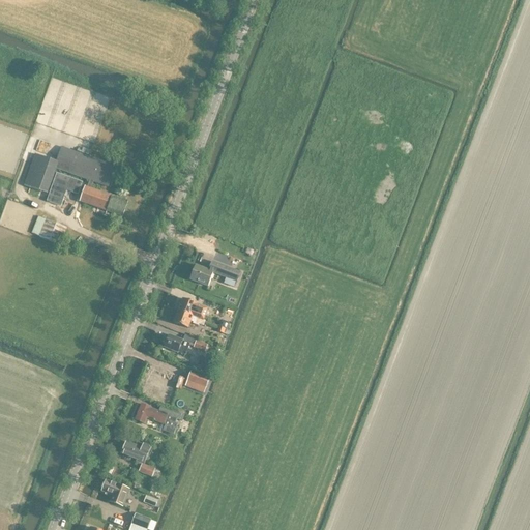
[(128,202),(113,197),(91,188),(93,182),(109,187),(116,167),(62,147),(57,162),(34,154),(24,186),(48,194),(56,169),(89,181),(87,186),(85,186),(80,202),(122,216),(128,202)]
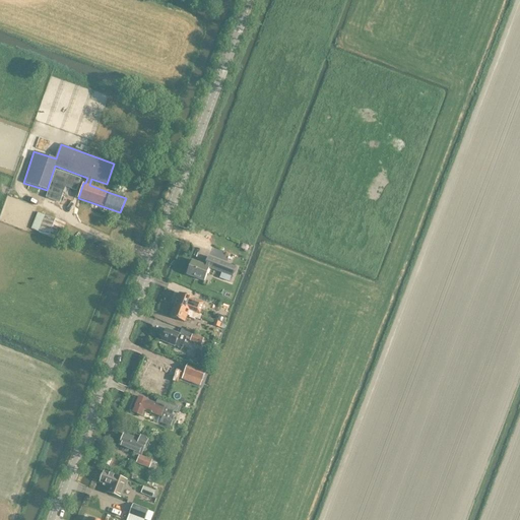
[(38,212),(33,225),(31,229),(40,231),(39,233),(60,240),(66,223),(38,212)]
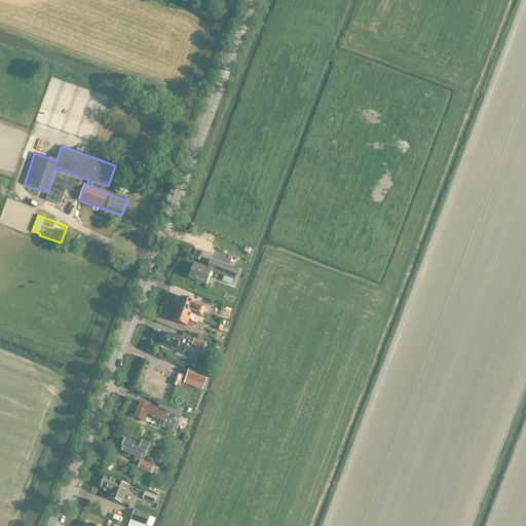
[(217,268),(216,272),(235,279),(236,276),(239,277),(241,272),(211,260),(208,268),(194,263),(189,277),(207,285),(212,270),(213,271),(215,267),(217,268)]
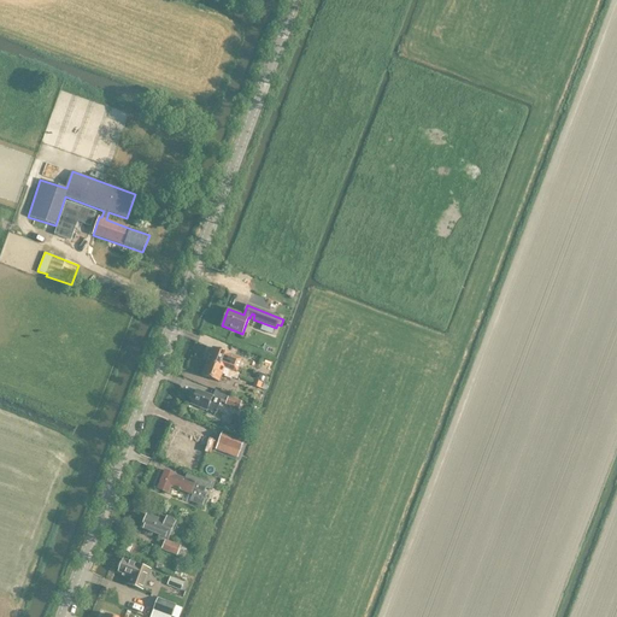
[(210,356),(207,362),(236,372),(242,358),(213,347),(212,348),(210,350),(209,353),(210,354),(210,356)]
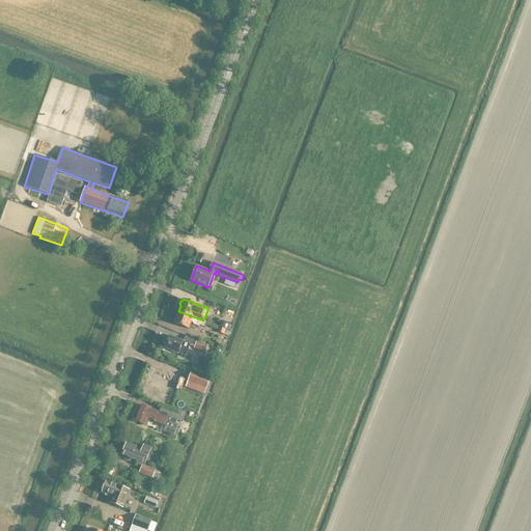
[(203,320),(178,311),(174,324),(189,329),(191,322),(194,323),(193,324),(199,327),(199,325),(204,327),(205,322),(203,320)]
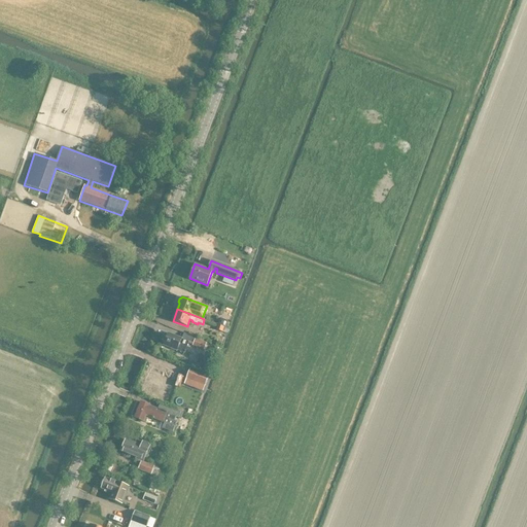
[(218,323),(216,330),(222,332),(222,331),(224,326),(224,325),(218,323)]
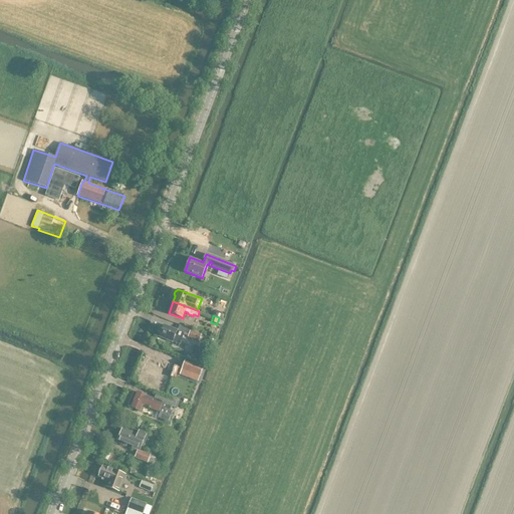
[(180,343),(184,333),(164,325),(163,328),(162,328),(160,332),(161,333),(160,336),(167,338),(166,339),(173,342),(173,341),(180,343)]
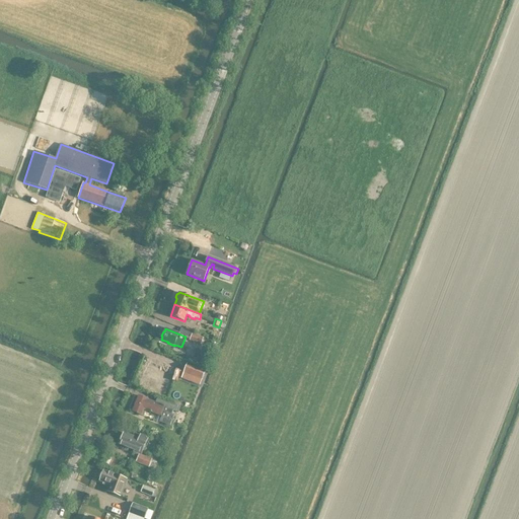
[(201,345),(203,339),(193,334),(190,341),(201,345)]
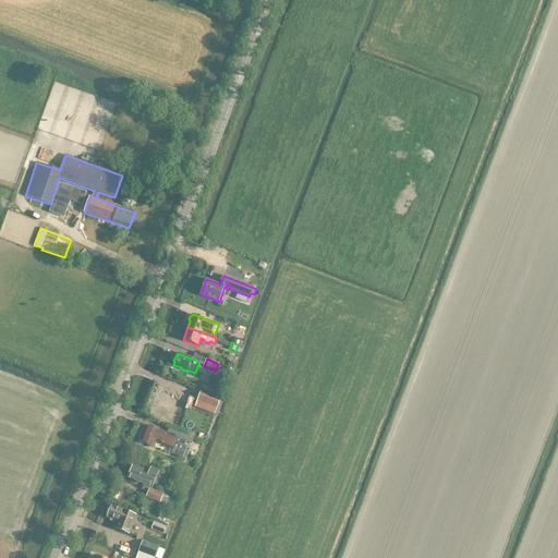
[(143,368),(155,373),(157,367),(145,363),(143,368)]
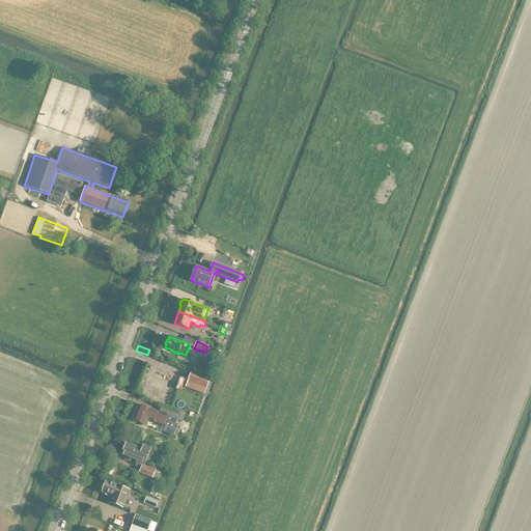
[(208,379),(190,371),(187,382),(204,389),(208,379)]
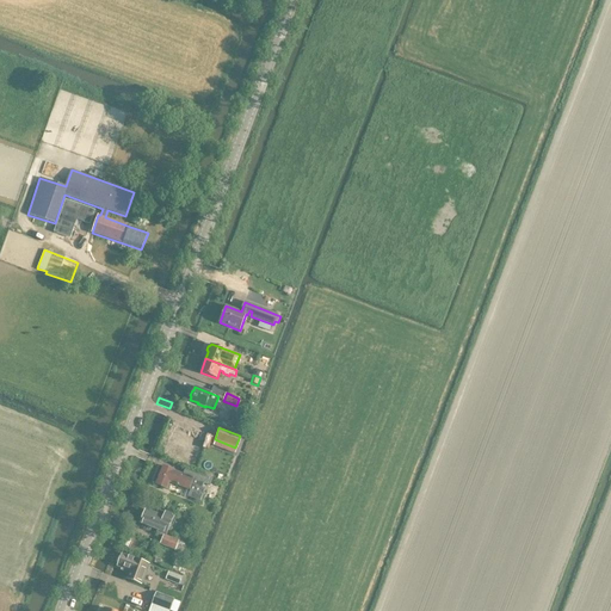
[(174,433),(167,451),(195,462),(202,444),(193,440),(195,439),(183,434),(183,437),(174,433)]
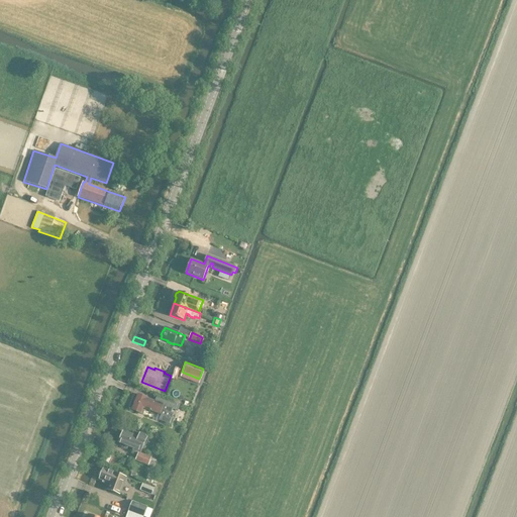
[(176,410),(178,404),(158,396),(156,401),(147,398),(138,394),(131,409),(141,413),(143,408),(162,415),(160,420),(170,424),(174,414),(172,413),(173,409),(176,410)]
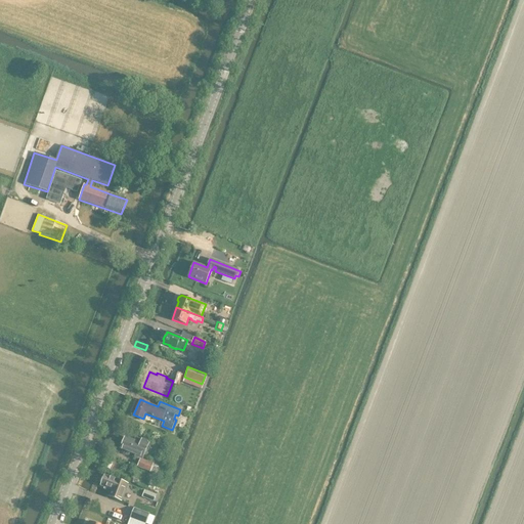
[(125,437),(121,448),(143,457),(149,442),(142,439),(140,443),(125,437)]
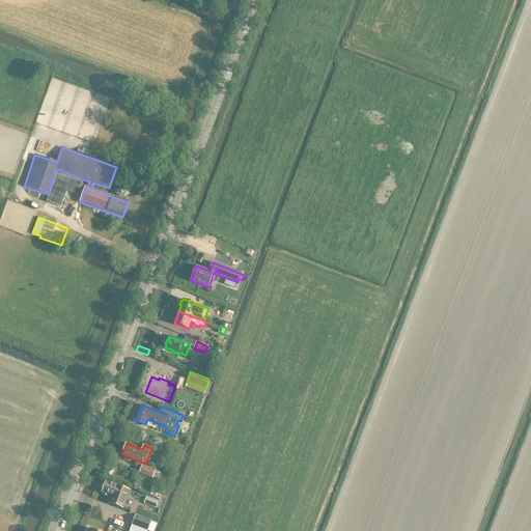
[(152,478),(156,471),(142,466),(139,473),(152,478)]
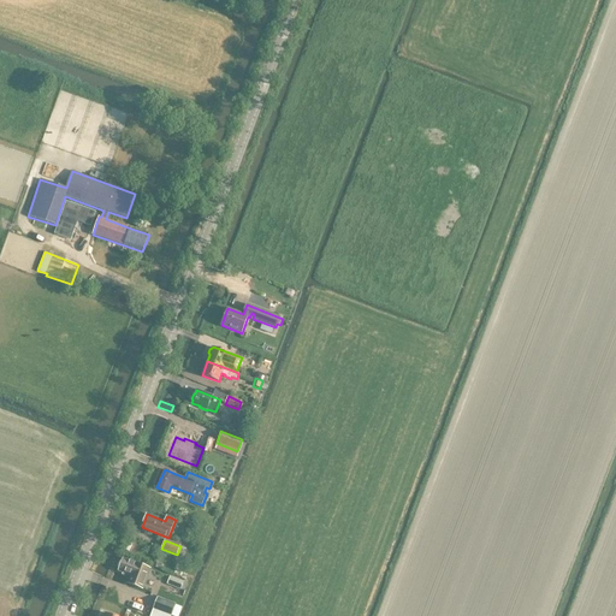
[(118,570),(130,575),(126,584),(143,590),(150,569),(140,566),(140,564),(123,558),(118,570)]
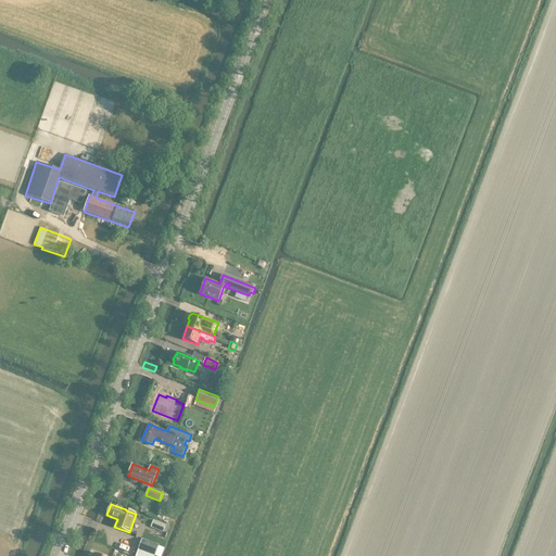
[(158,513),(155,520),(169,526),(172,518),(158,513)]
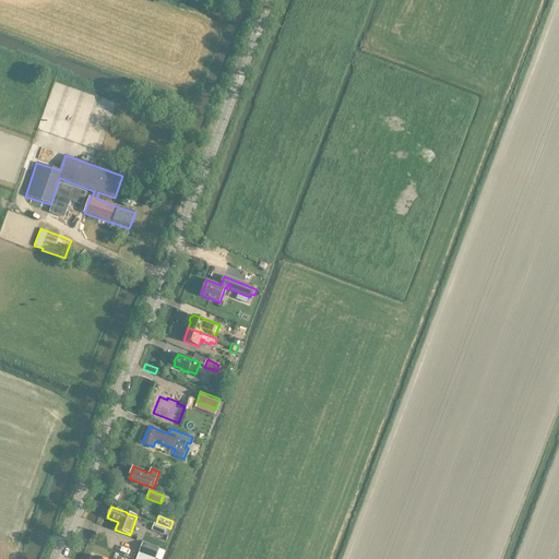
[(154,523),(151,531),(164,535),(166,528),(154,523)]
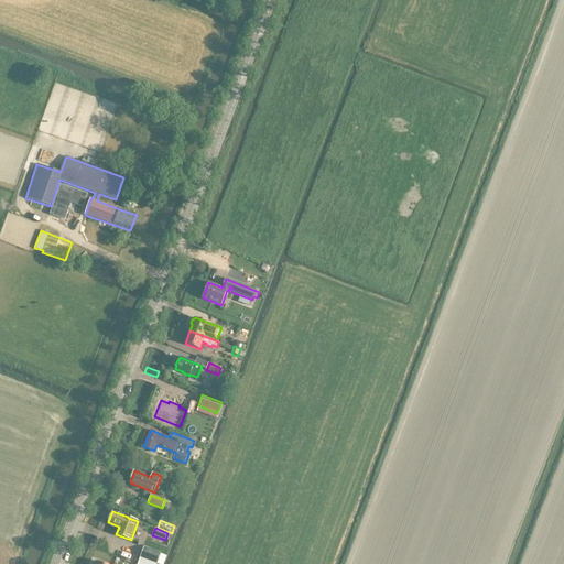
[(156,563),(161,553),(144,548),(140,557),(156,563)]
